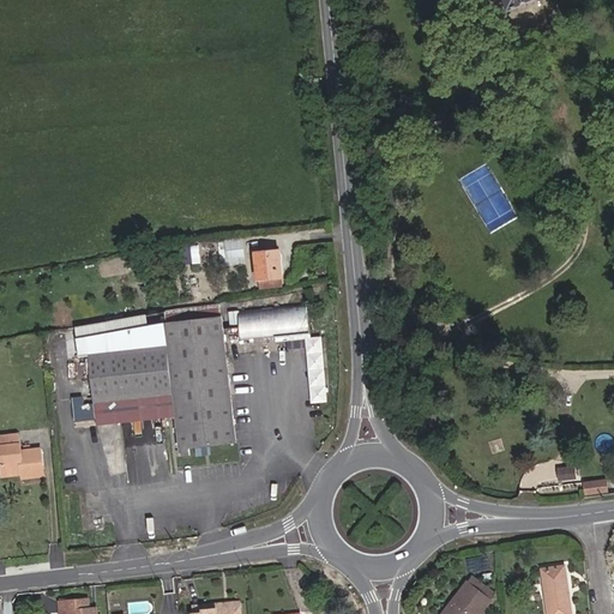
[(501,0),(509,13),(537,0),(501,0)]
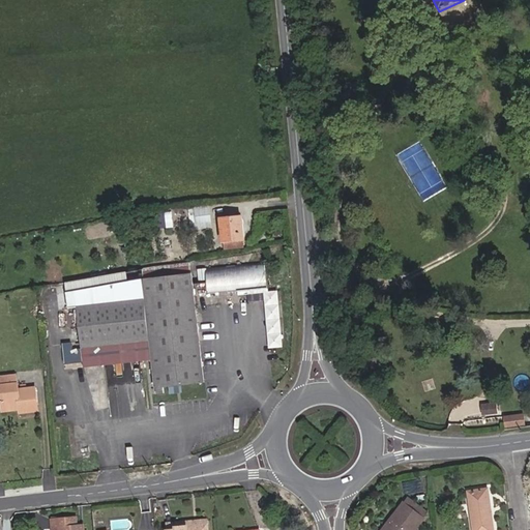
[(212,204),(197,206),(199,227),(214,225),(212,204)]
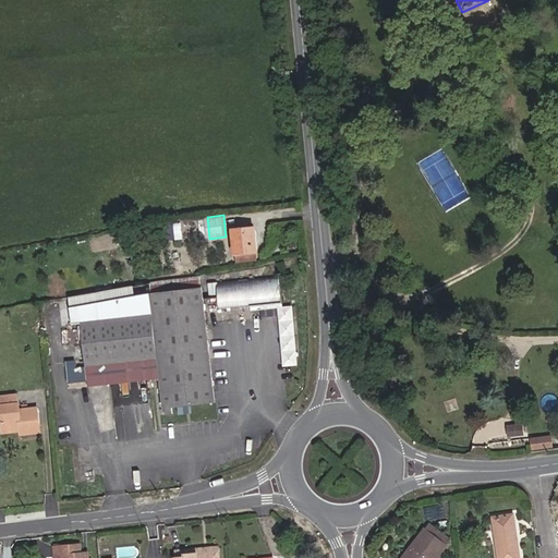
[(259,252),(257,227),(234,229),(237,254),(259,252)]
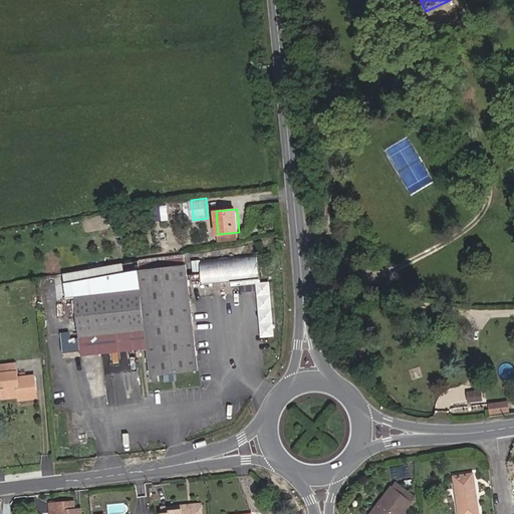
[(239,232),(218,234),(218,241),(240,239),(239,232)]
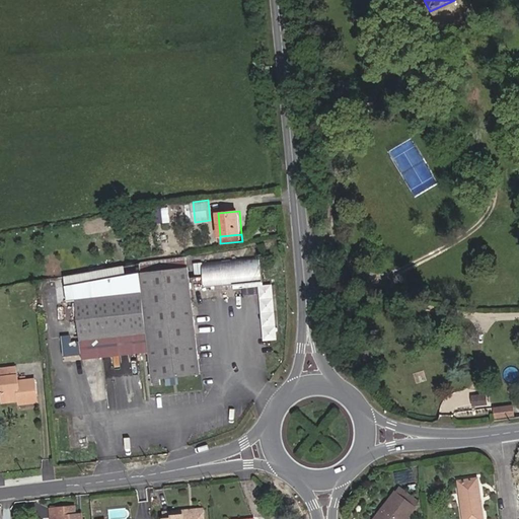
[(188,254),(141,264),(142,273),(189,268),(188,254)]
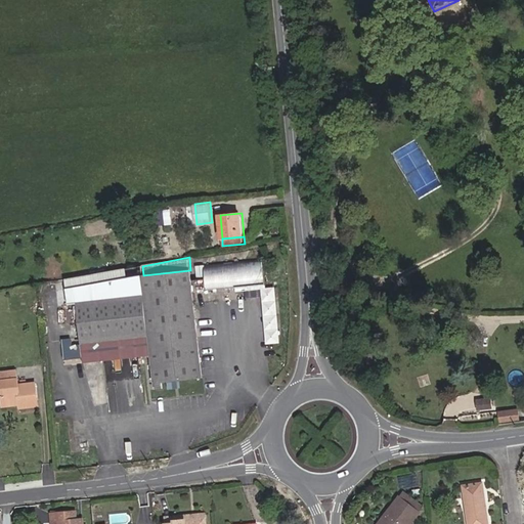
[(266,285),(264,260),(206,266),(208,290),(266,285)]
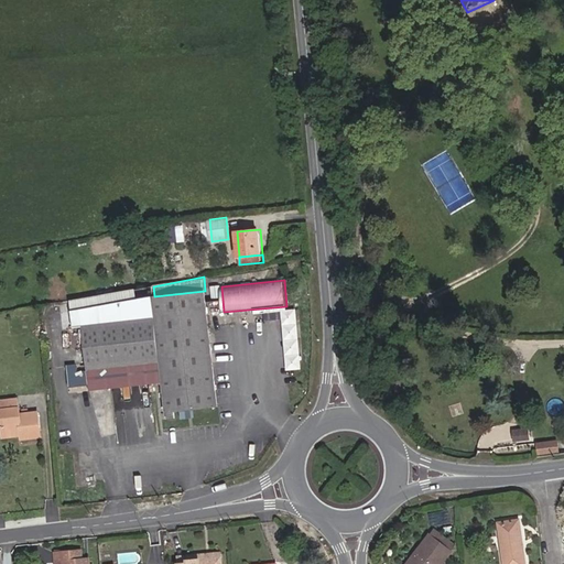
[(154,296),(147,297),(155,386),(163,384),(166,420),(175,420),(174,411),(182,411),(193,410),(218,409),(205,291),(154,296)]
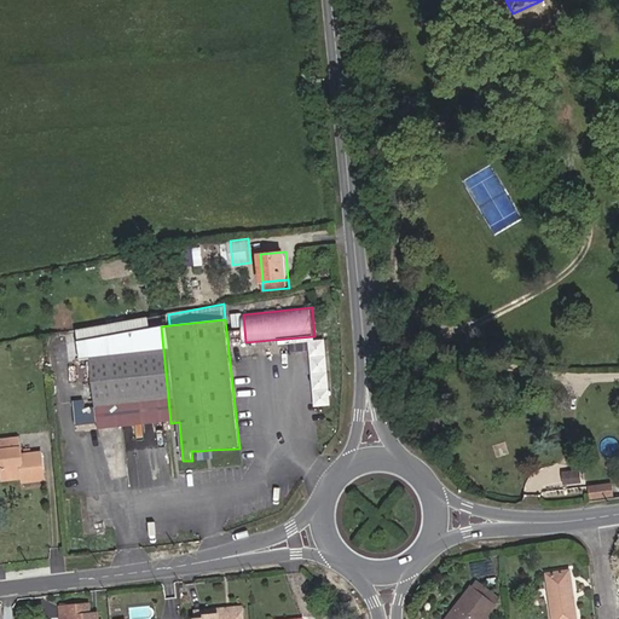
[(171,423),(161,327),(80,341),(82,360),(92,359),(99,429),(123,427),(121,404),(162,400),(165,423),(171,423)]
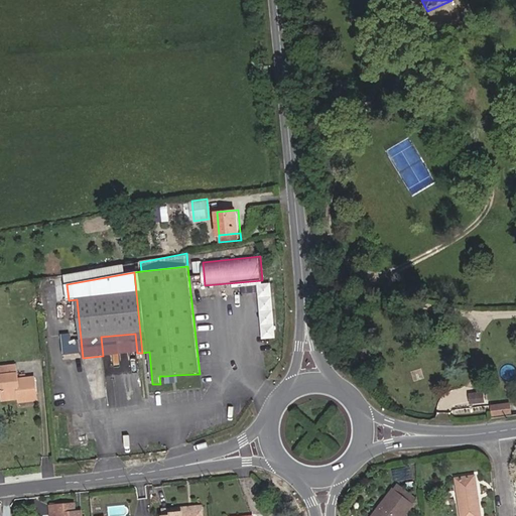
[(262,338),(277,337),(272,281),(257,282),(262,338)]
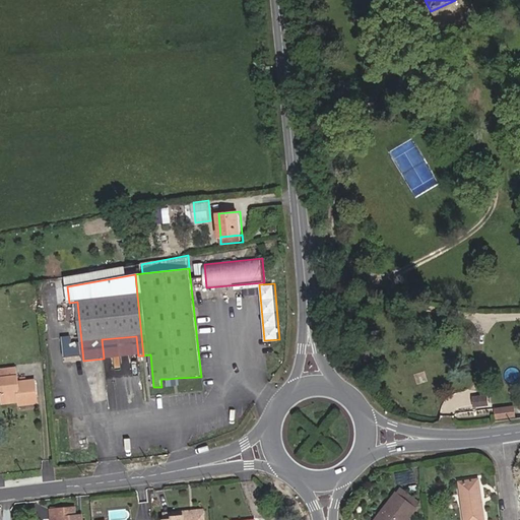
[(136,336),(102,339),(104,359),(138,355),(136,336)]
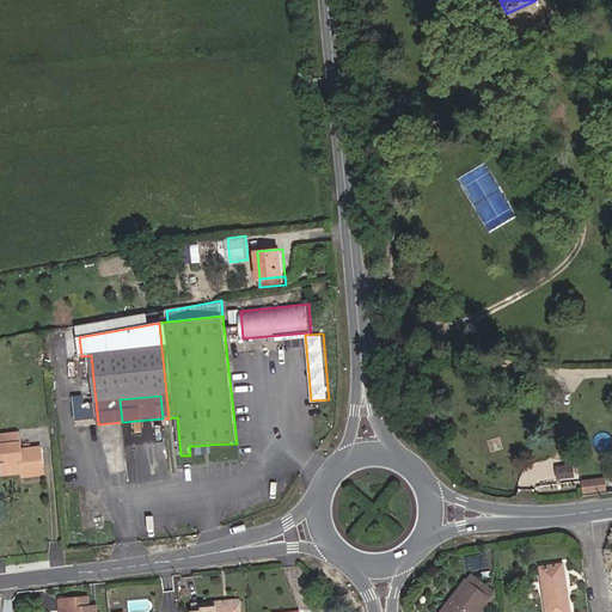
[(24,433),(2,435),(4,445),(6,469),(25,467),(26,467),(28,476),(47,475),(44,448),(25,450),(25,442),(24,433)]
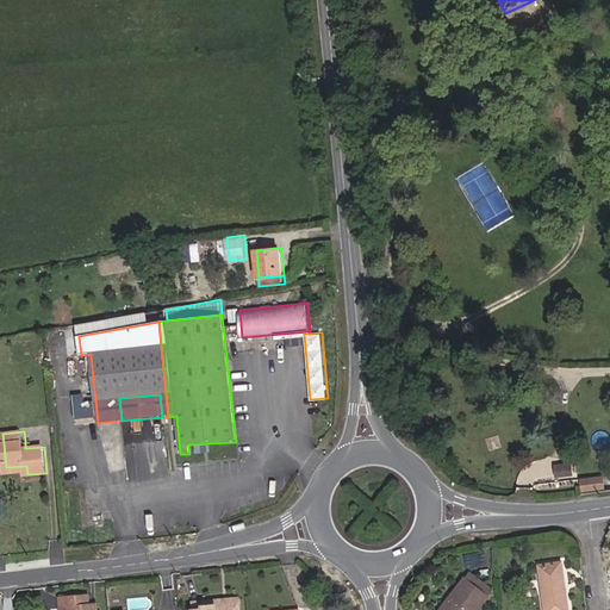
[(573,462),(555,462),(555,474),(574,474),(573,462)]
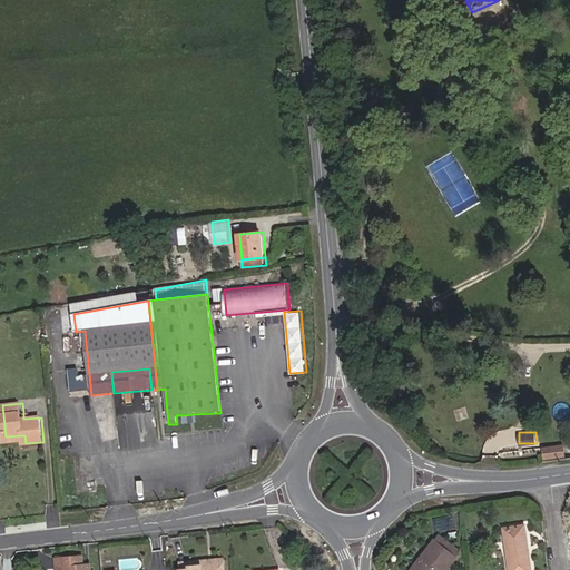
[(543,458),(566,457),(564,444),(542,445),(543,458)]
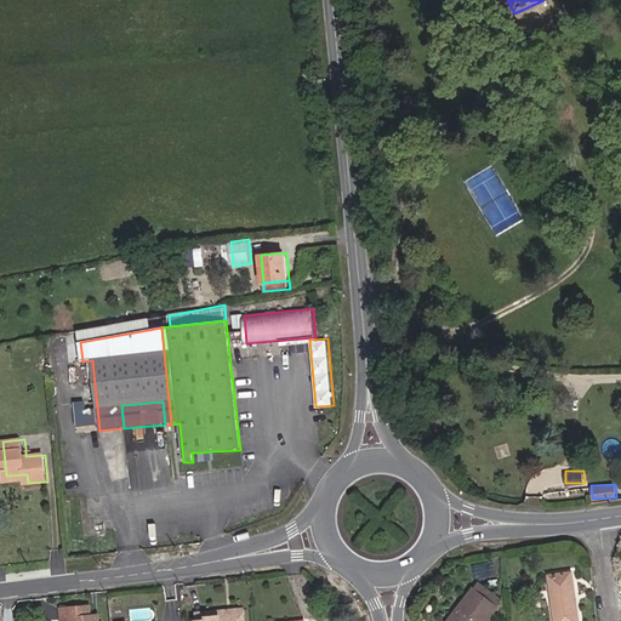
[(574,620),(570,574),(547,576),(551,620),(574,620)]
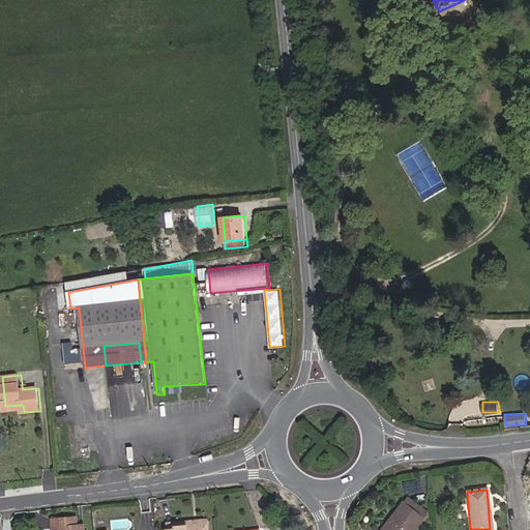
[(387,529),(390,527),(392,529),(407,529),(411,527),(423,514),(404,496),(370,529),(387,529)]
